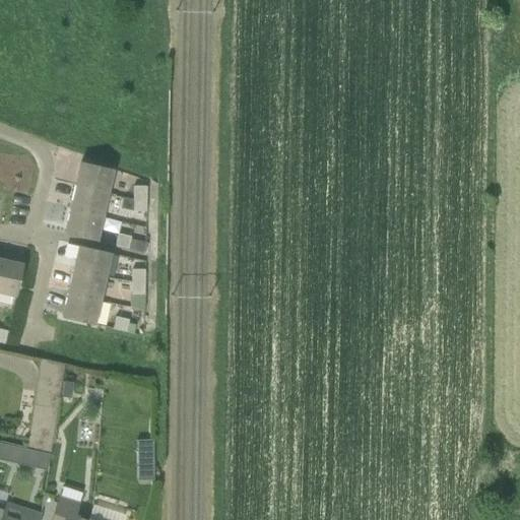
[(75,186),(108,194),(113,170),(80,161),(75,186)]
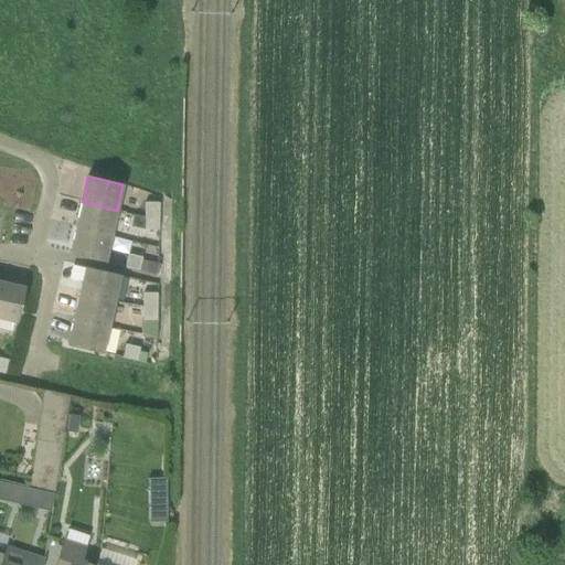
[(82,202),(76,227),(110,236),(117,211),(82,202)]
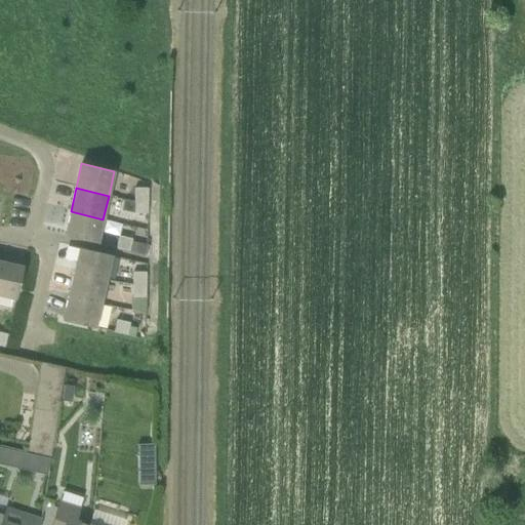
[(148,202),(148,189),(134,188),(134,202),(148,202)]
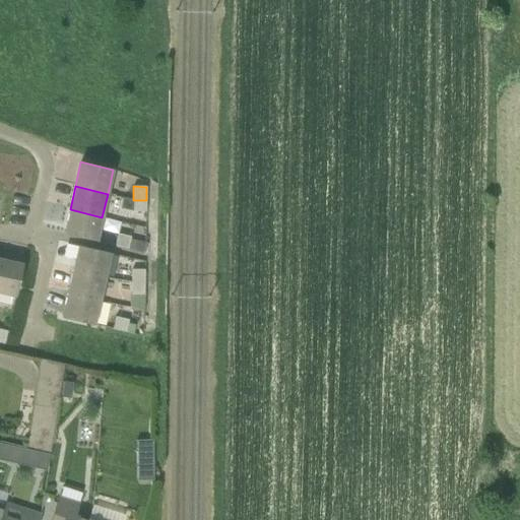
[(146,200),(133,200),(133,211),(146,211),(146,200)]
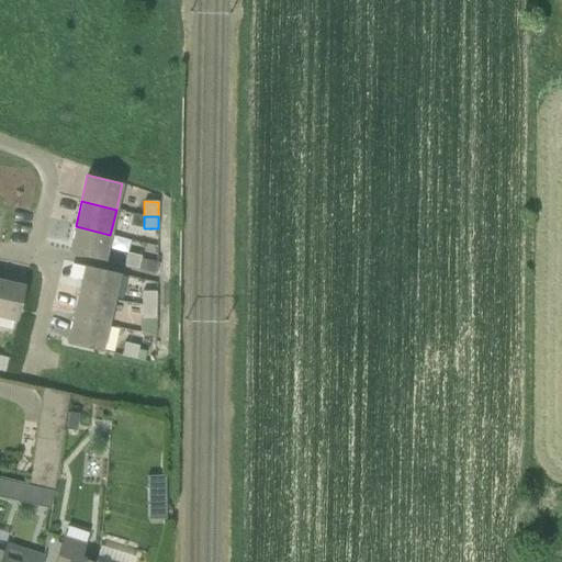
[(76,226),(69,253),(104,261),(110,235),(76,226)]
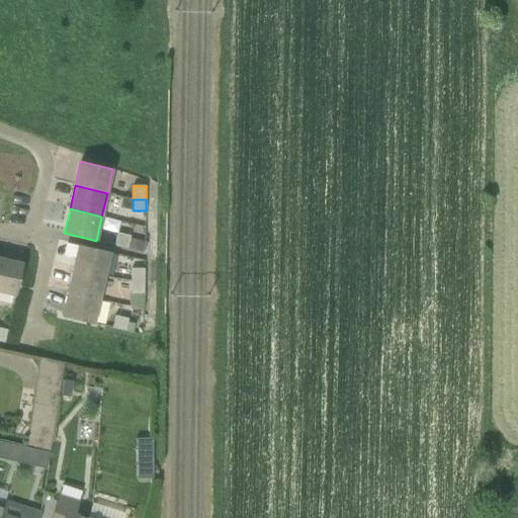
[(127,247),(131,235),(117,233),(115,245),(127,247)]
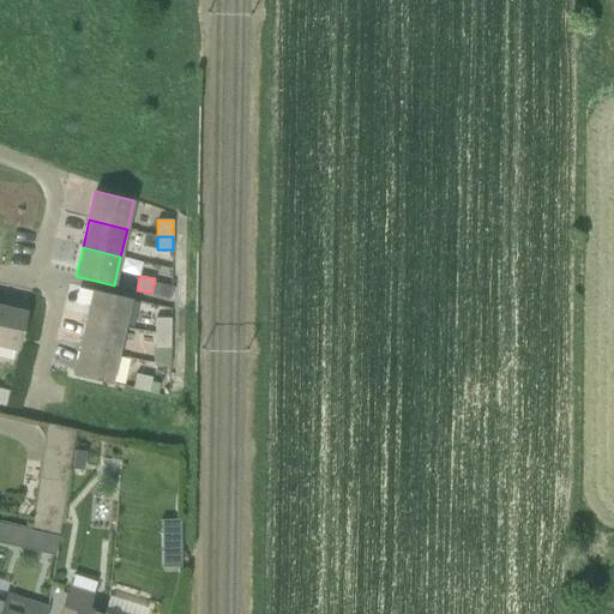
[(154,282),(151,293),(151,294),(170,298),(173,286),(154,282)]
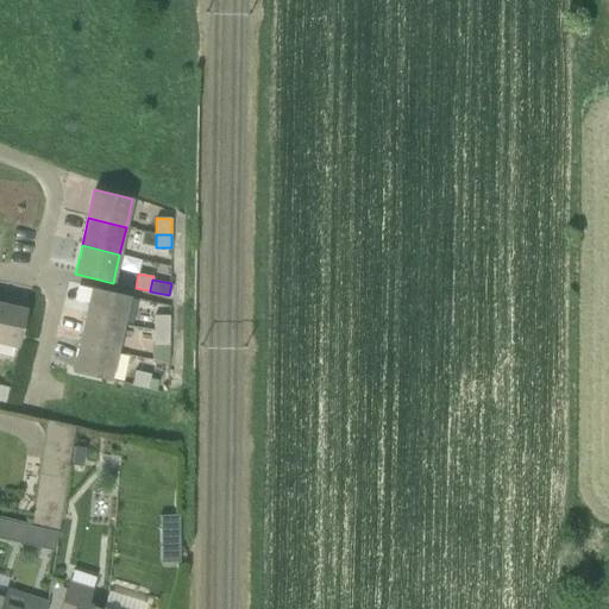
[(131,296),(92,287),(86,316),(124,325),(131,296)]
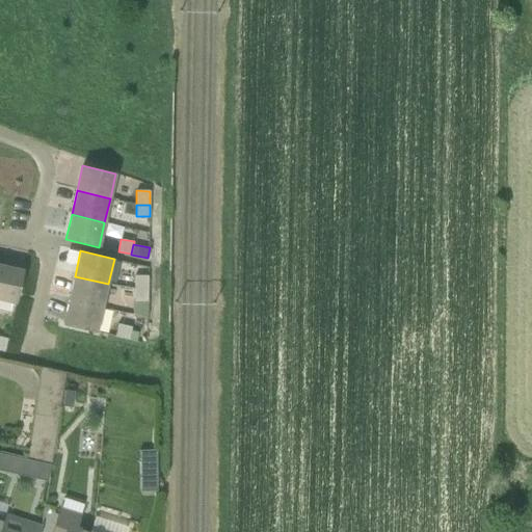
[(0,299),(16,303),(24,270),(0,265),(0,299)]
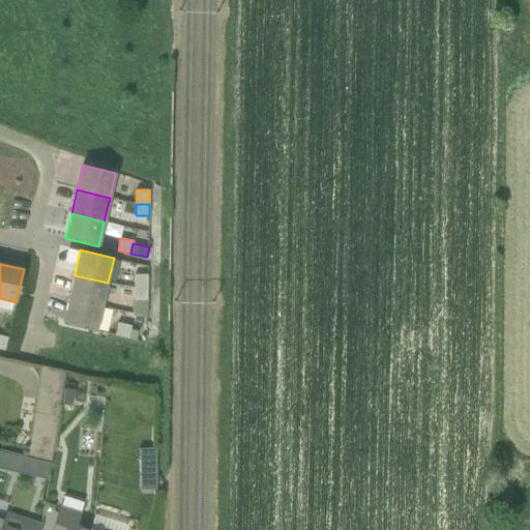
[(135,288),(147,287),(147,274),(135,274),(135,288)]
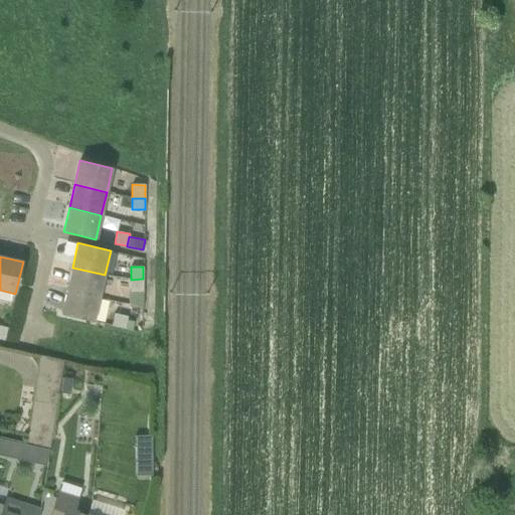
[(72,268),(66,291),(100,298),(105,275),(72,268)]
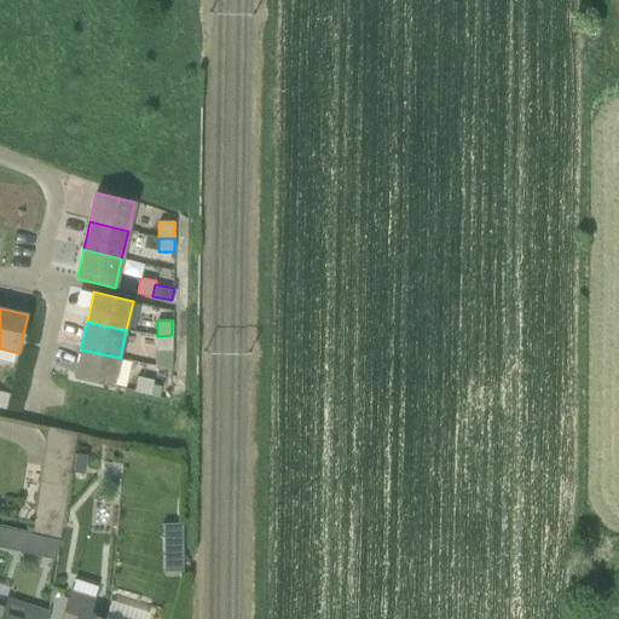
[(172,351),(172,335),(157,336),(156,351),(172,351)]
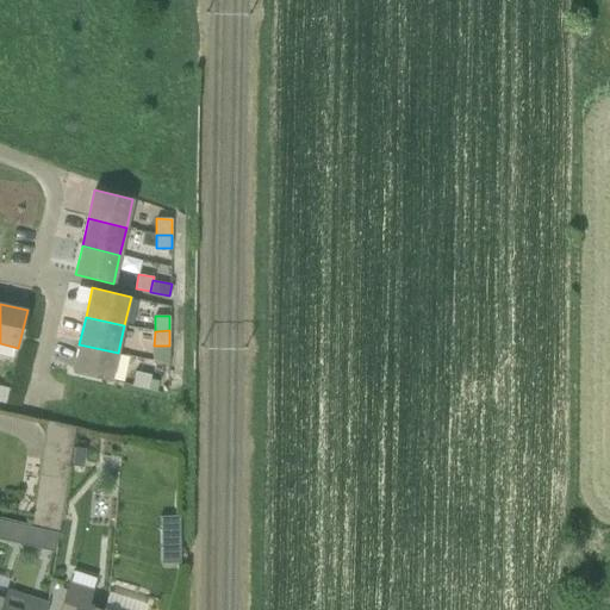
[(111,381),(118,353),(79,344),(73,373),(111,381)]
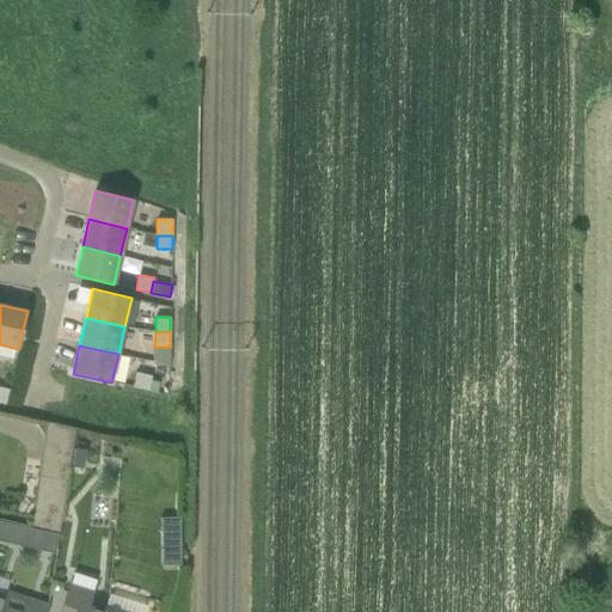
[(136,373),(133,387),(148,390),(151,375),(136,373)]
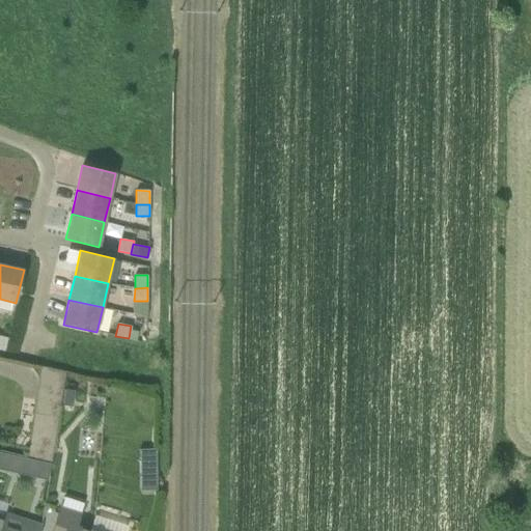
[(65,371),(40,366),(40,367),(39,379),(63,383),(65,371)]
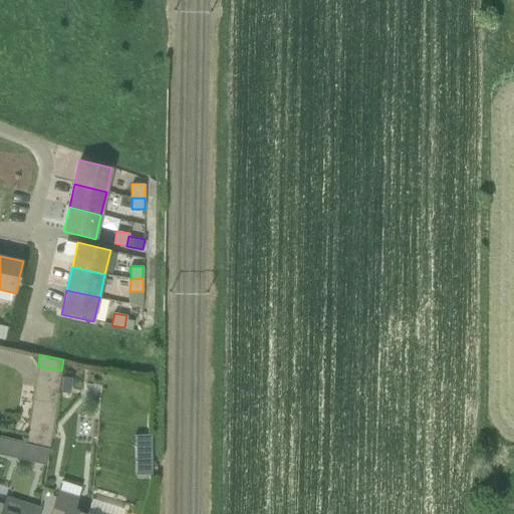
[(69,396),(71,378),(62,377),(60,394),(69,396)]
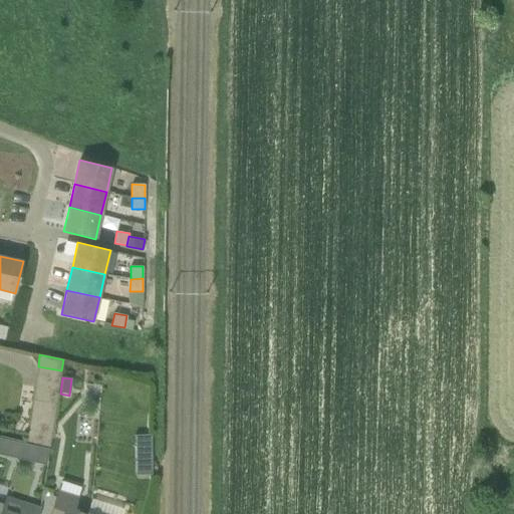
[(49,449),(58,393),(36,389),(35,401),(36,401),(34,415),(30,414),(25,444),(49,449)]
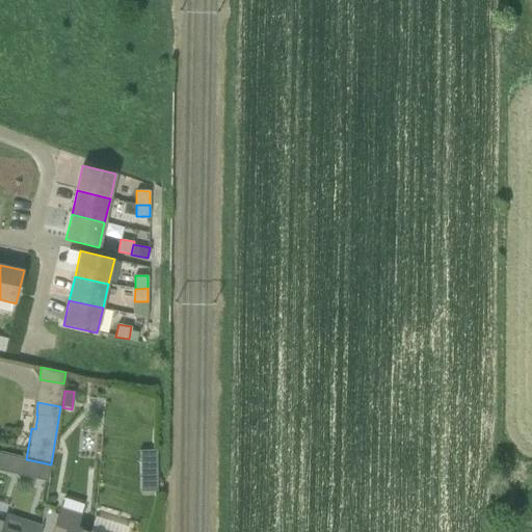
[(51,464),(26,459),(23,458),(20,475),(48,480),(51,464)]
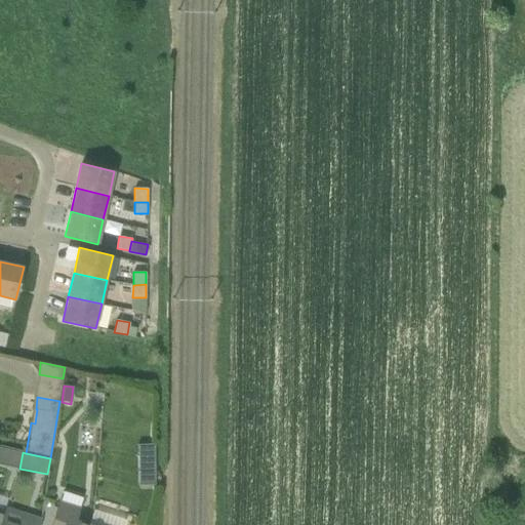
[(156,490),(156,472),(138,472),(138,490),(156,490)]
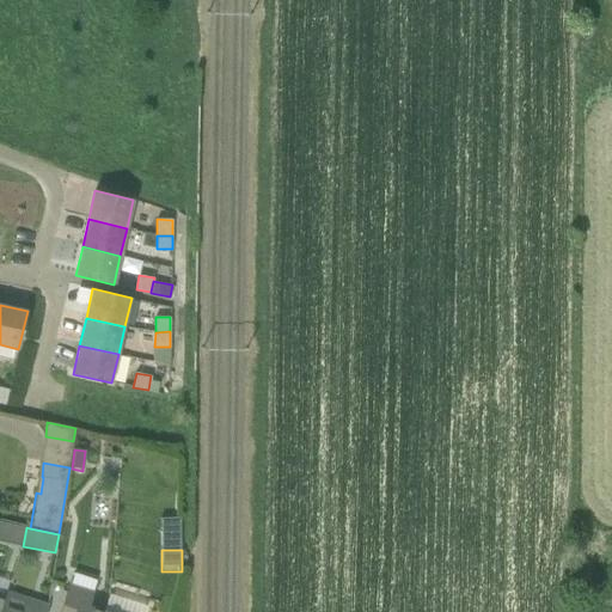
[(103,611),(80,605),(85,591),(69,586),(61,611),(103,611)]
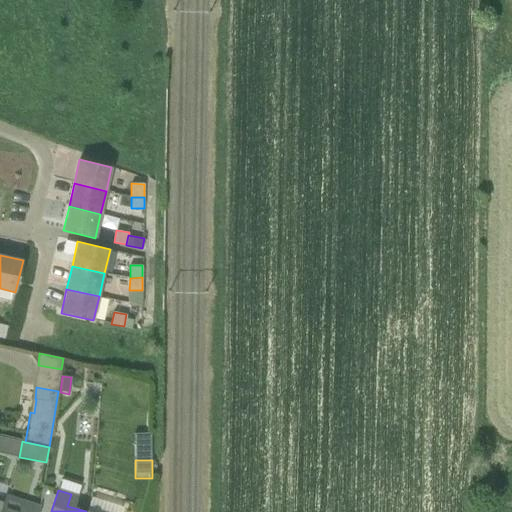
[(38,511),(40,507),(22,502),(7,497),(6,500),(0,498),(0,511),(38,511)]
